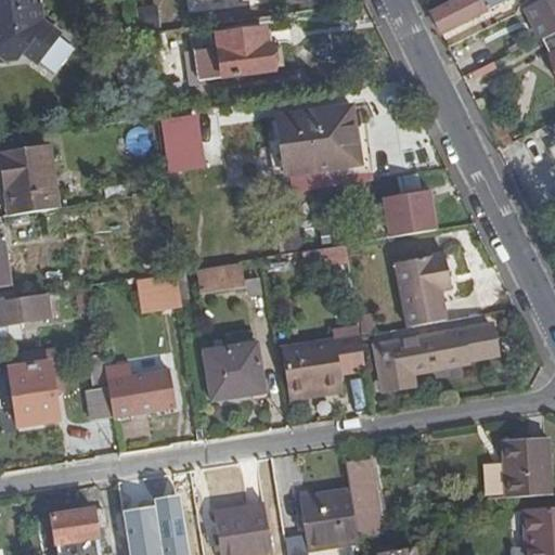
[(35,0),(0,0),(0,64),(17,62),(24,54),(39,65),(55,42),(38,29),(44,22),(41,4),(36,5),(35,0)]
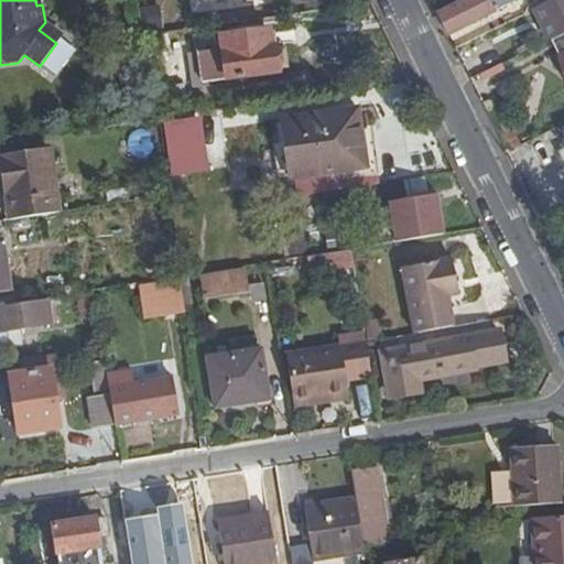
[(462,0),(437,12),(449,35),(494,12),(511,3),(518,0),(462,0)]
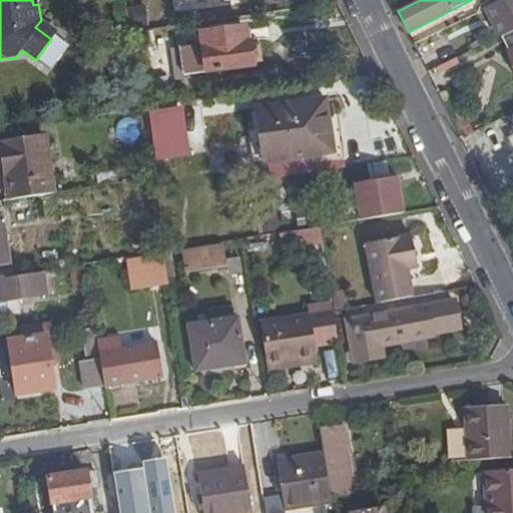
[(512,0),(501,0),(484,8),(499,38),(500,37),(512,31),(512,0)]
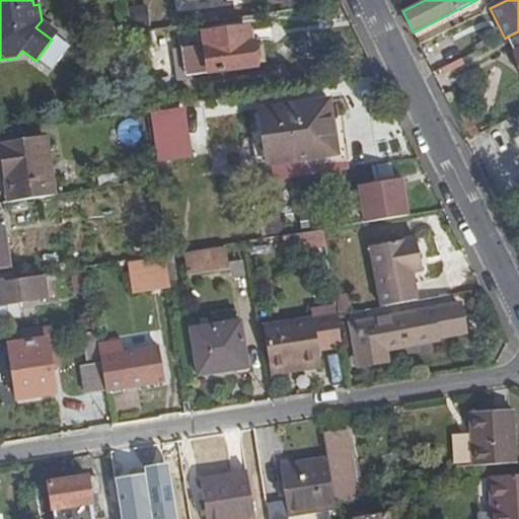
[(57,32),(42,20),(35,27),(52,40),(57,32)]
